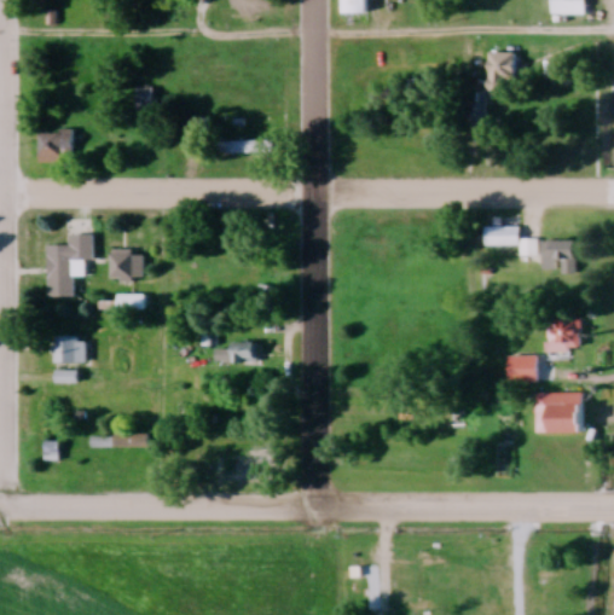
[(341,0),(341,12),(364,12),(364,0),(341,0)]
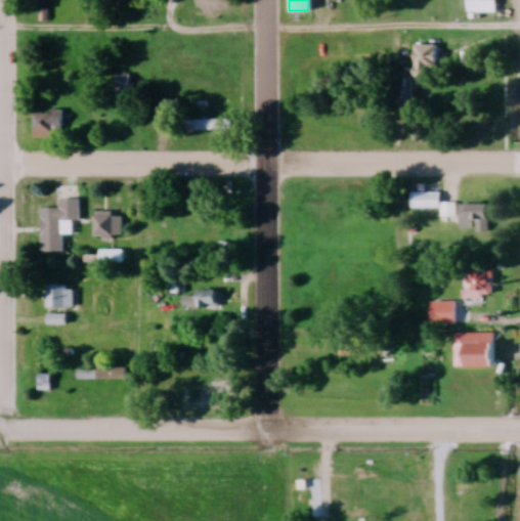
[(421,76),(421,70),(434,70),(434,44),(413,44),(413,76),(421,76)]
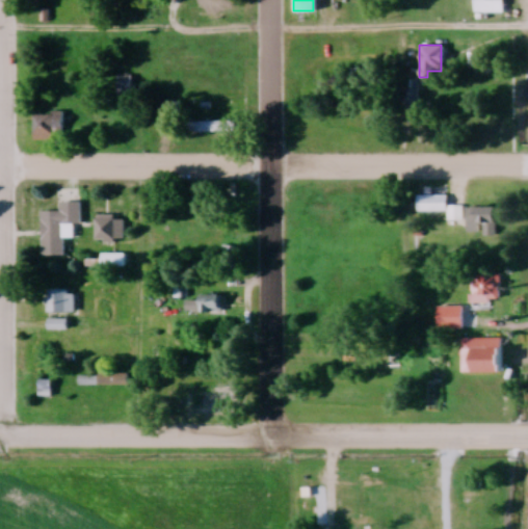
[(130,75),(114,75),(114,96),(129,97),(130,75)]
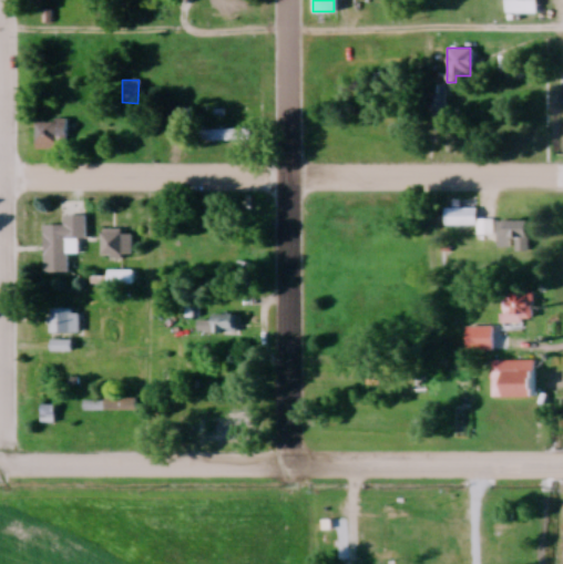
[(34,121),(34,150),(63,150),(63,121),(34,121)]
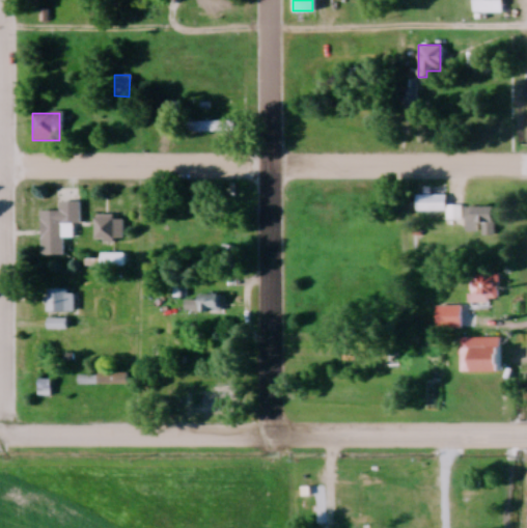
[(187,122),(187,131),(227,131),(227,122),(187,122)]
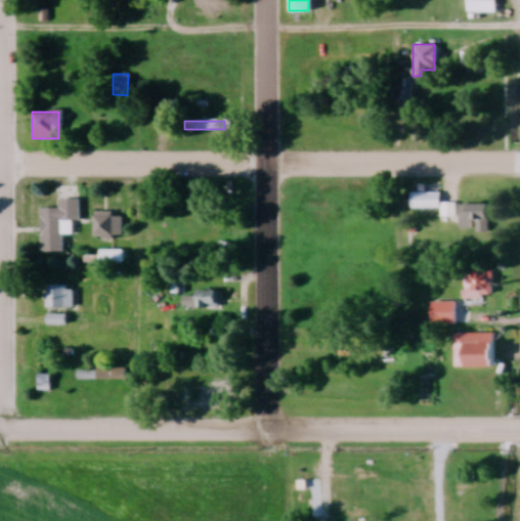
[(438,191),(408,191),(408,209),(438,209),(438,219),(453,219),(453,203),(438,203),(438,191)]
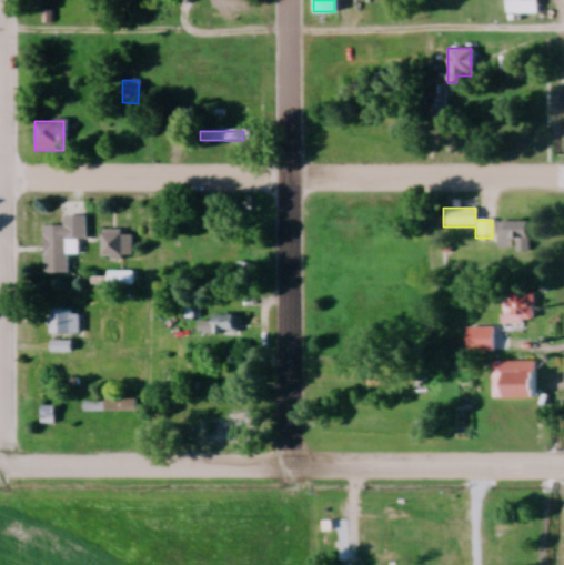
[(66,273),(66,255),(77,254),(76,239),(84,239),(83,215),(62,217),(62,225),(41,226),(42,273),(66,273)]
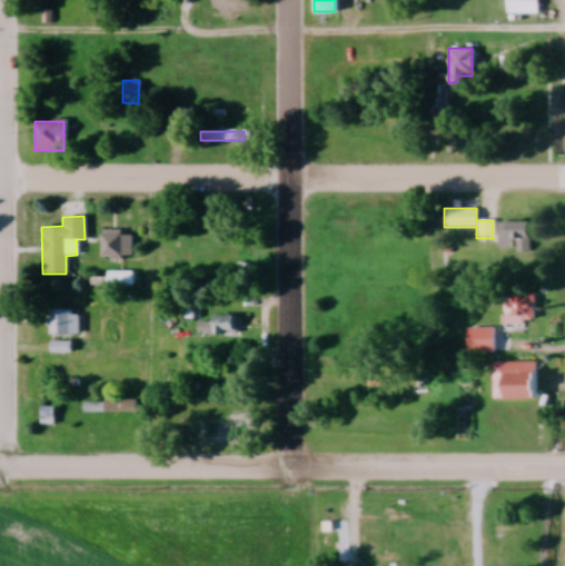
[(498,240),(517,240),(517,251),(529,251),(529,221),(498,221),(498,240)]
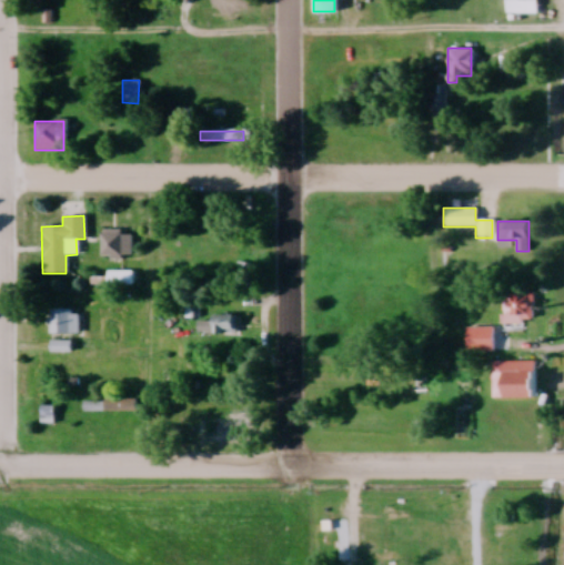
[(100,231),(100,258),(130,258),(130,231),(100,231)]
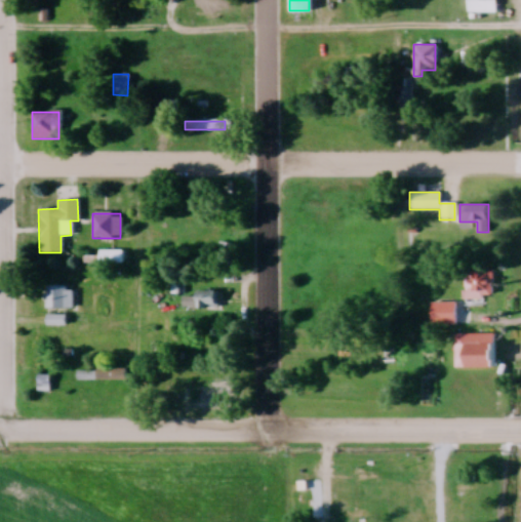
[(120,264),(120,251),(97,251),(97,264),(120,264)]
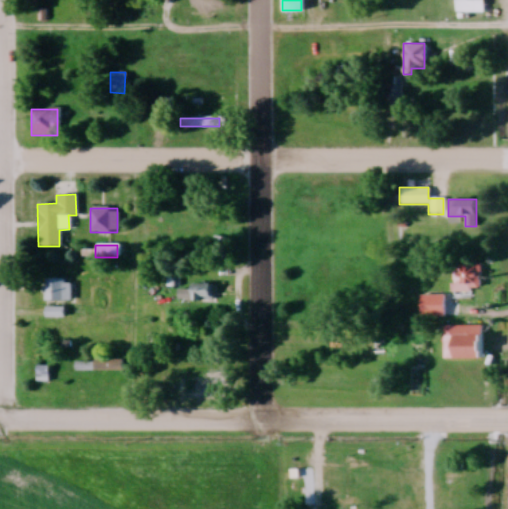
[(452,290),(470,290),(470,269),(452,269),(452,290)]
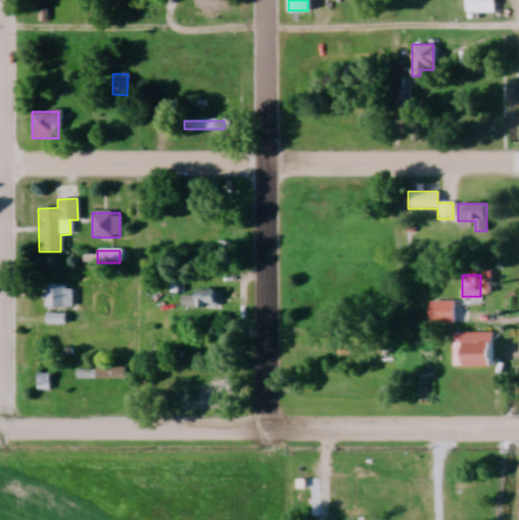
[(44,285),(44,306),(69,306),(69,285),(44,285)]
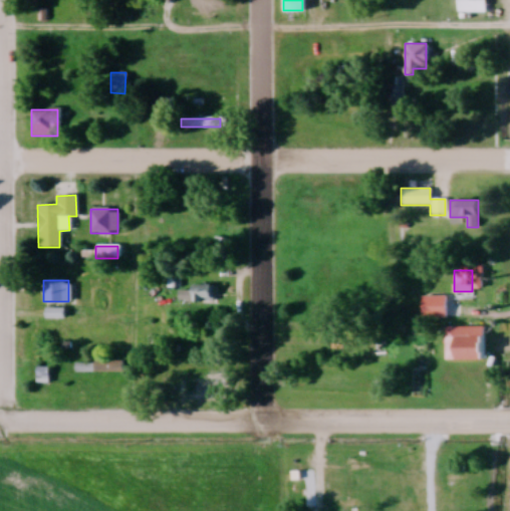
[(211,301),(211,285),(192,285),(191,301),(211,301)]
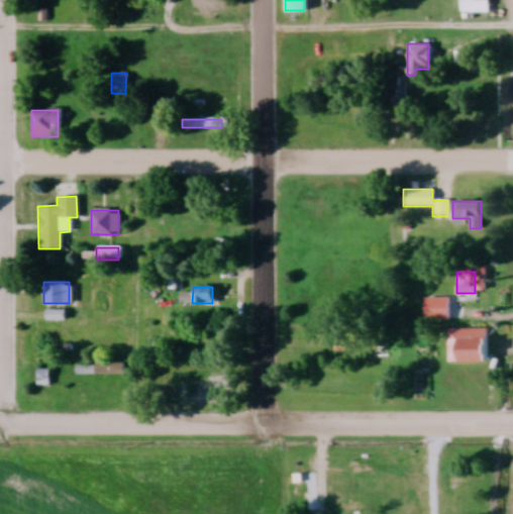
[(486,363),(486,349),(457,349),(457,335),(447,335),(447,363),(486,363)]
